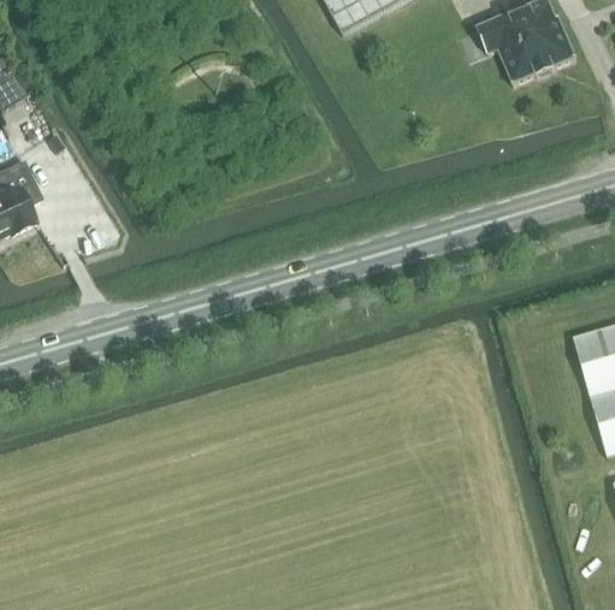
[(323,0),(342,33),(401,0),(323,0)]
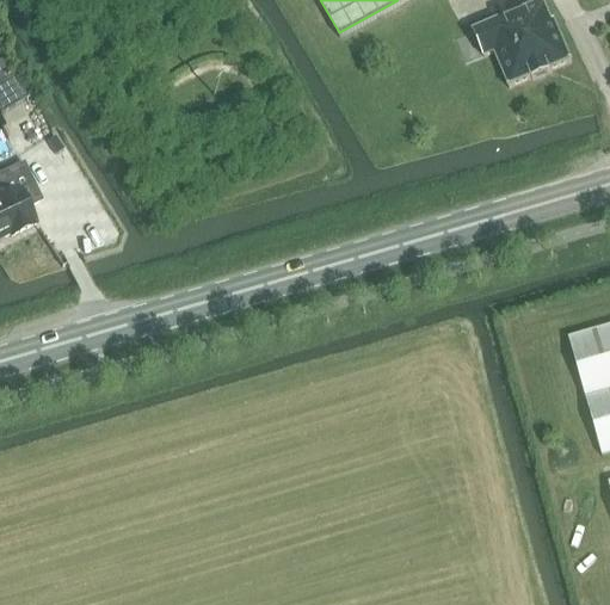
[(472,25),(474,31),(476,30),(484,45),(481,47),(482,53),(493,48),(507,81),(507,84),(510,82),(530,74),(531,75),(534,74),(533,73),(546,68),(548,68),(548,66),(568,57),(568,59),(571,57),(570,55),(553,16),(549,17),(542,0),(533,0),(472,25)]
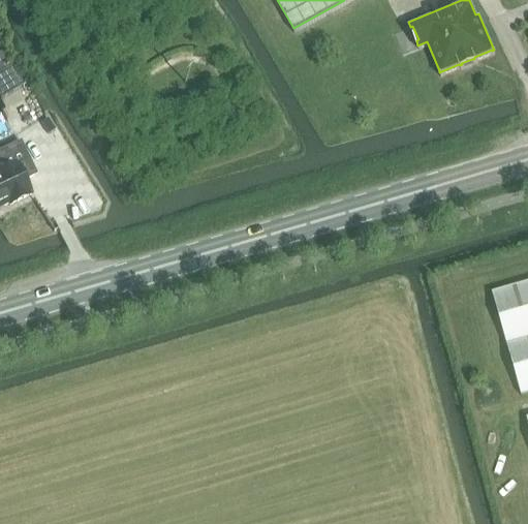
[(9,61),(0,66),(0,96),(23,83),(9,61)]
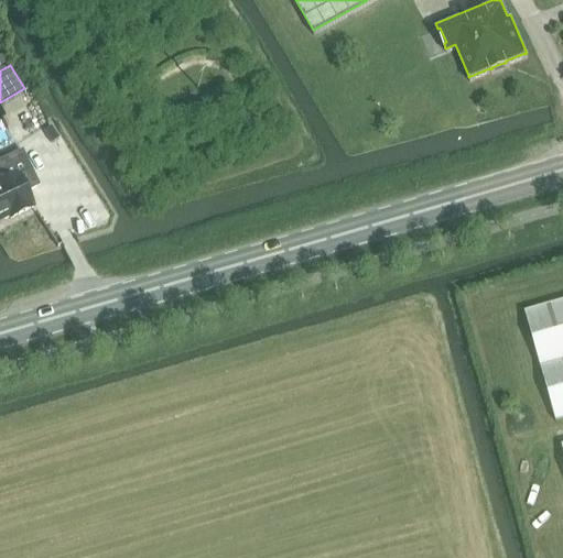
[(14,134),(26,168),(67,154),(56,120),(14,134)]
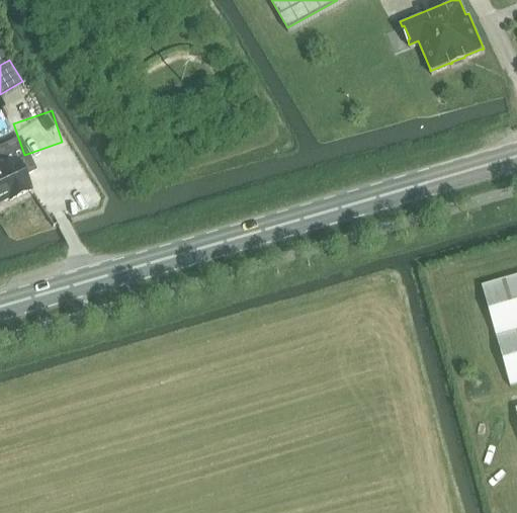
[(0,196),(7,193),(8,195),(28,185),(15,156),(1,163),(0,160),(0,196)]
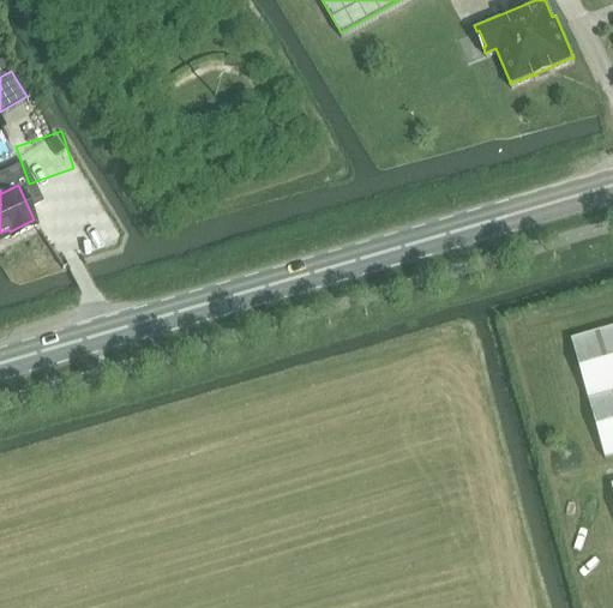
[(612,323),(570,336),(605,456),(612,452),(612,323)]
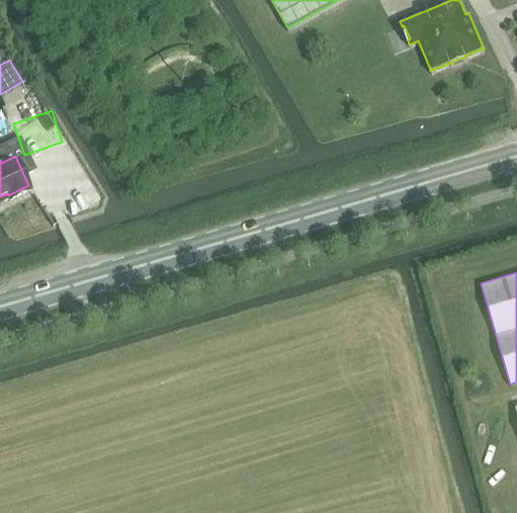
[(455,342),(470,337),(467,328),(452,333),(455,342)]
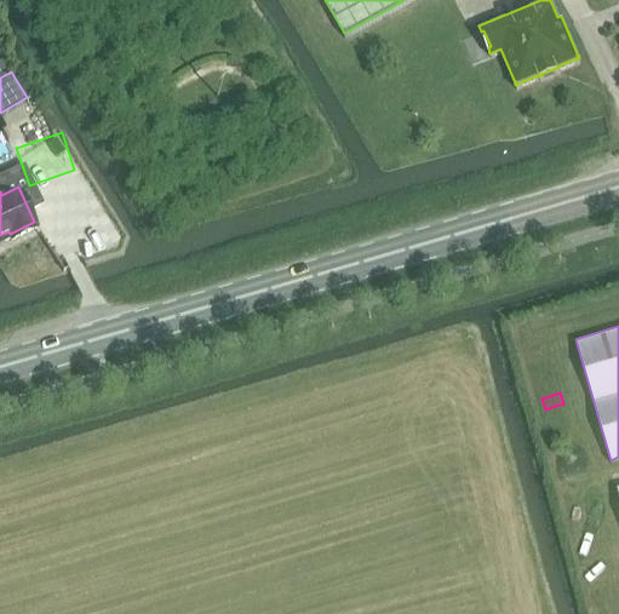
[(560,478),(560,494),(575,494),(575,477),(560,478)]
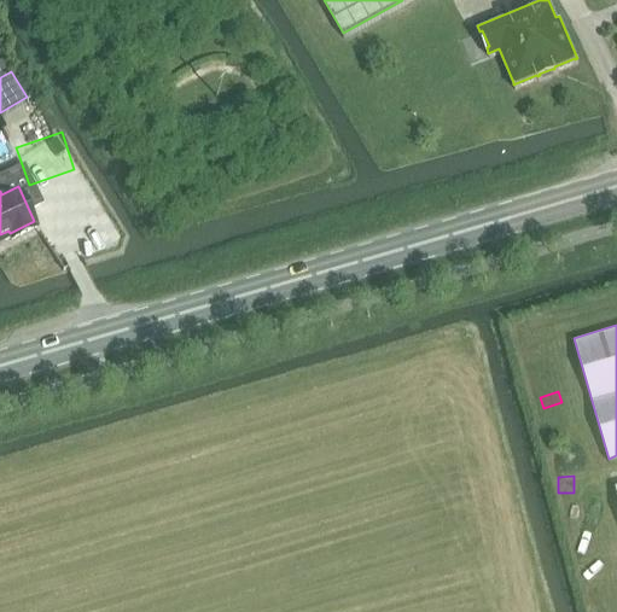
[(570,542),(586,535),(581,522),(564,529),(570,542)]
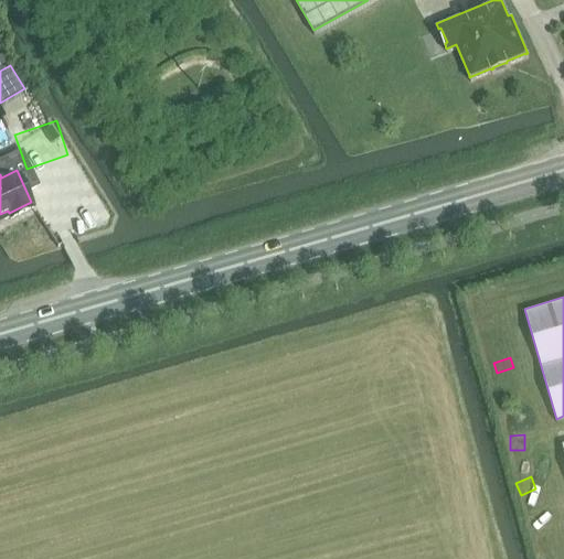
[(531,523),(533,534),(551,530),(549,519),(531,523)]
